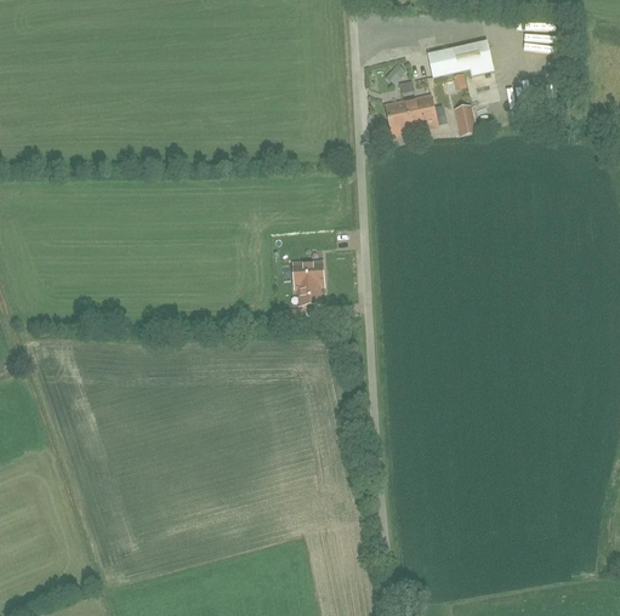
[(487,39),(427,52),(432,75),(470,68),(471,74),(494,69),(487,39)]
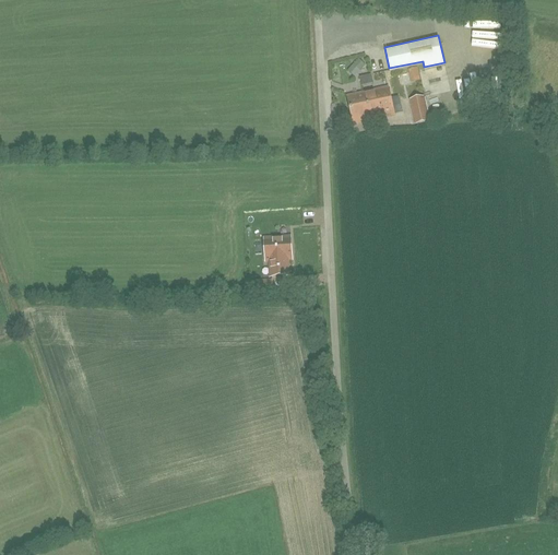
[(363,57),(349,63),(353,72),(366,66),(363,57)]
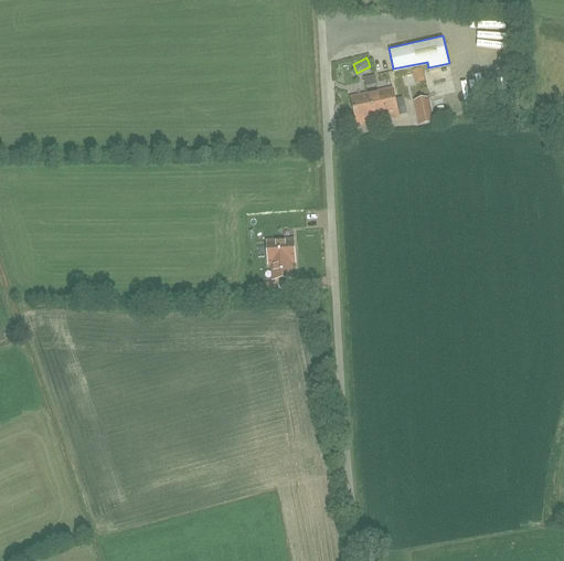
[(366,83),(378,82),(376,74),(365,74),(366,83)]
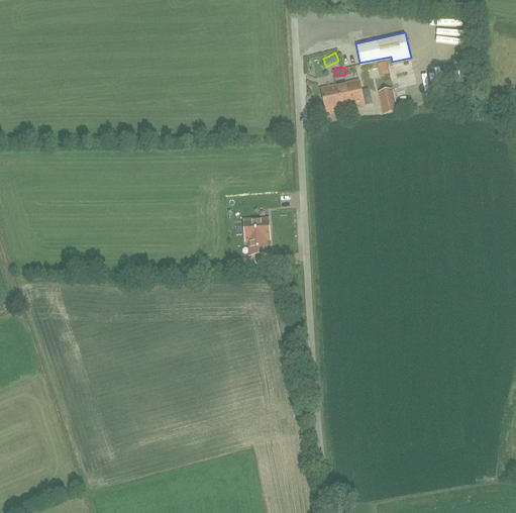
[(326,111),(345,107),(364,103),(357,78),(321,86),(326,111)]
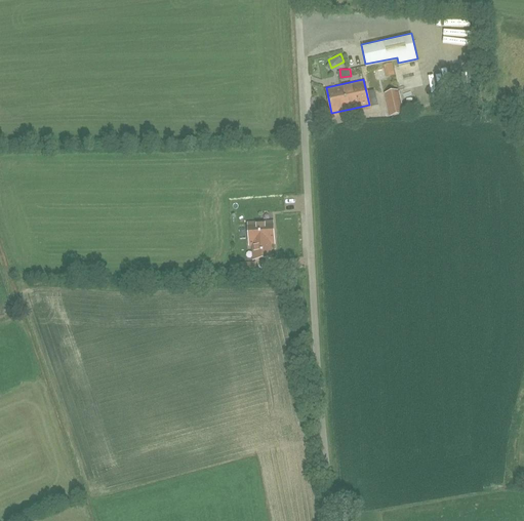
[(398,87),(384,90),(389,114),(402,111),(398,87)]
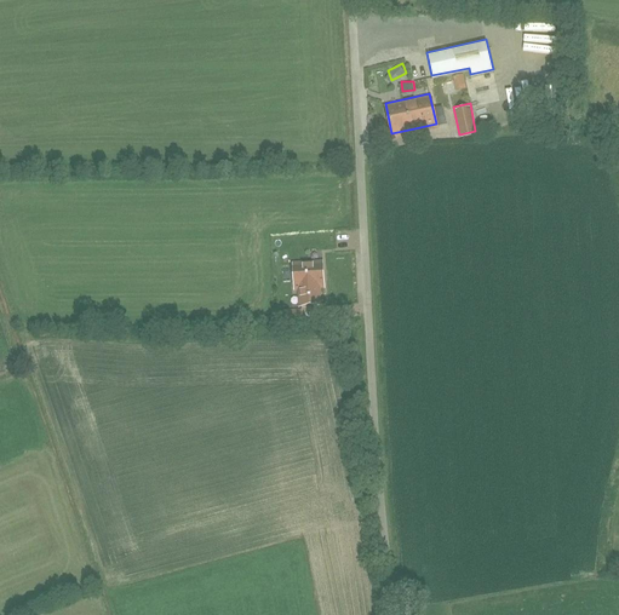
[(299,286),(301,304),(320,303),(319,285),(322,283),(321,260),(307,262),(307,260),(293,260),(293,263),(292,263),(293,286),(299,286)]
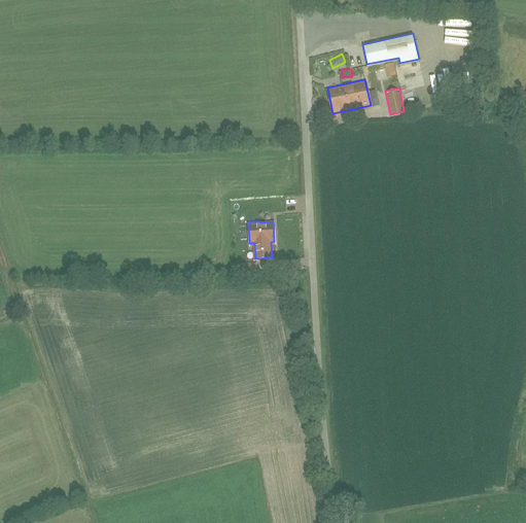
[(238,263),(238,271),(256,270),(255,260),(238,263)]
